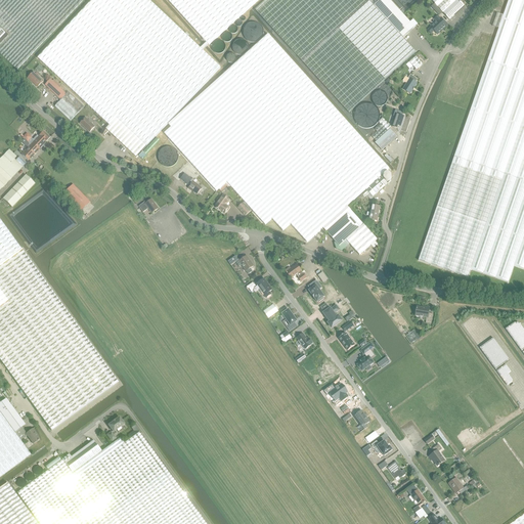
[(0,0),(0,27),(3,31),(9,36),(0,44),(0,53),(5,58),(17,71),(20,67),(38,49),(47,38),(62,23),(72,12),(83,0),(0,0)]
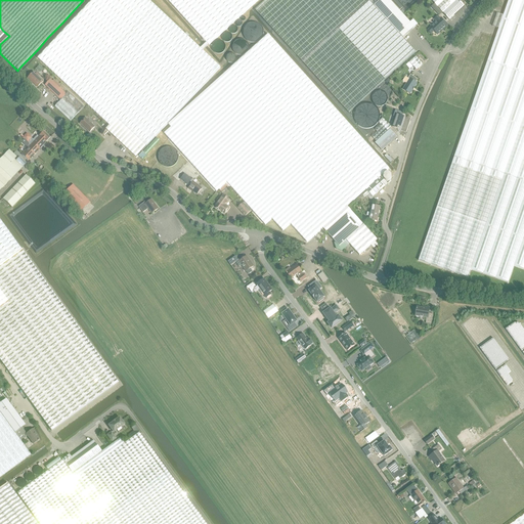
[(93,0),(38,58),(110,126),(116,119),(146,147),(221,69),(147,0),(93,0)]
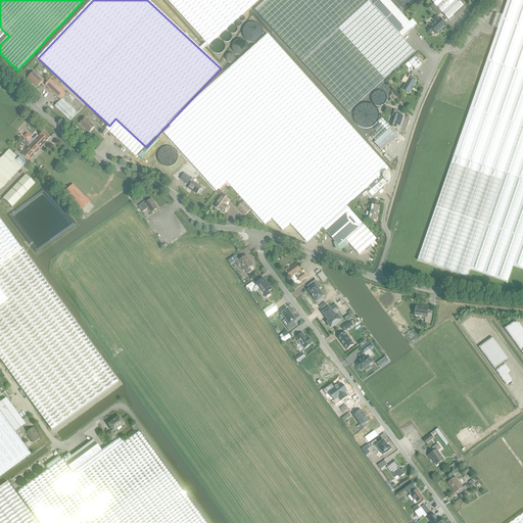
[(168,0),(209,46),(259,0),(168,0)]
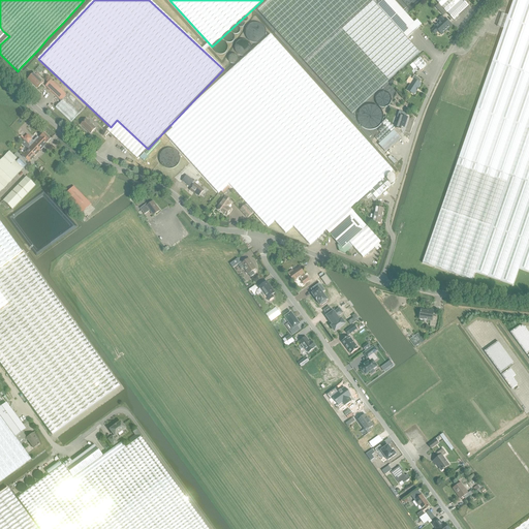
[(421,53),(408,38),(378,6),(383,0),(270,0),(258,10),(352,115),(421,53)]
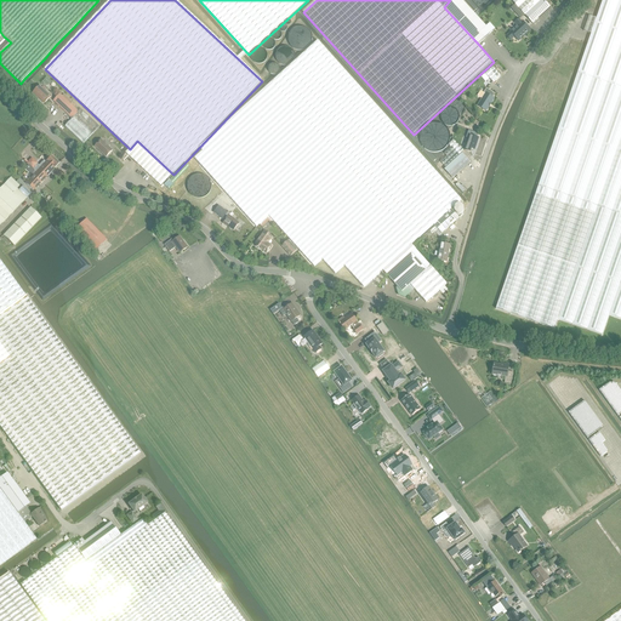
[(488,27),(462,0),(450,0),(444,7),(479,45),(496,29),(491,23),(488,27)]
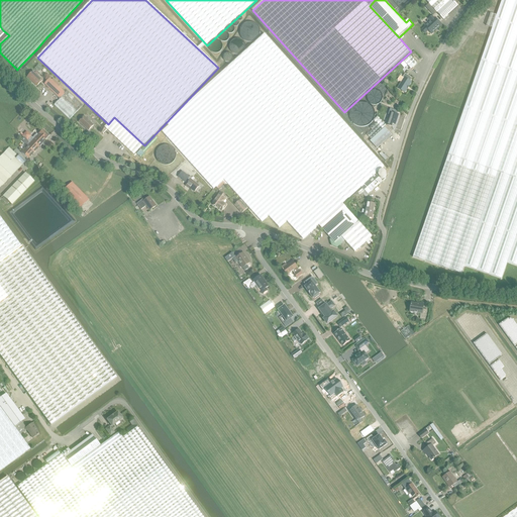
[(491,14),(486,26),(492,28),(479,68),(448,156),(413,257),(461,275),(464,267),(501,279),(507,263),(516,266),(516,0),(502,0),(497,16),(491,14)]
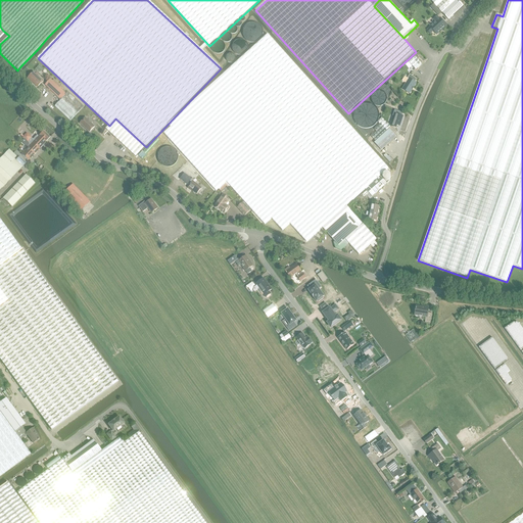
[(457,0),(432,0),(431,1),(448,20),(463,6),(458,0),(457,0)]
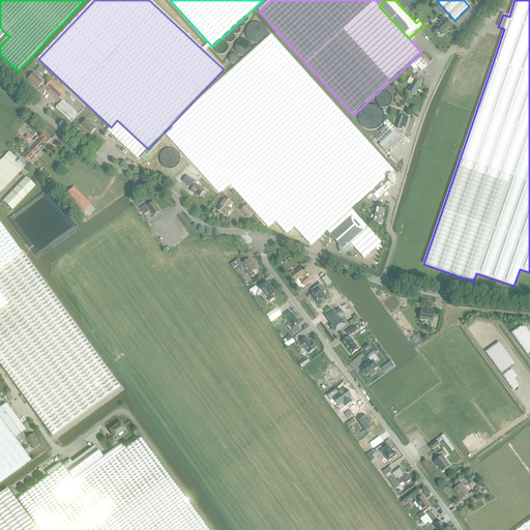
[(433,31),(436,35),(439,32),(442,35),(446,32),(451,27),(452,27),(445,19),(445,20),(443,17),(439,20),(441,23),(435,28),(436,28),(433,31)]
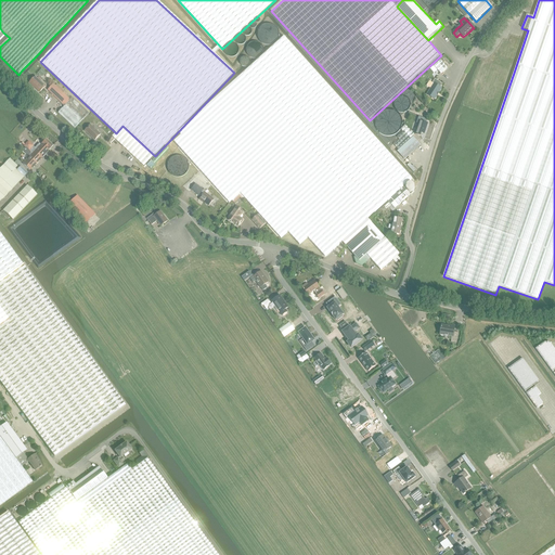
[(0,47),(10,38),(3,33),(0,29),(0,47)]
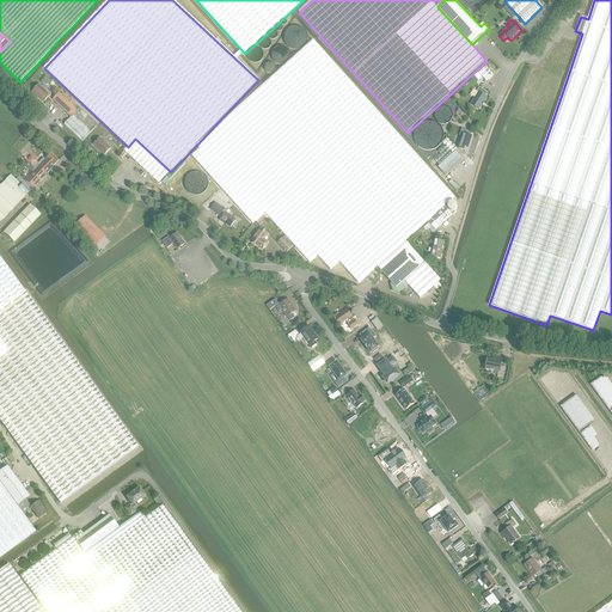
[(427,222),(445,207),(444,206),(452,197),(313,41),(196,146),(200,150),(191,157),(252,225),(264,213),(310,263),(317,256),(330,270),(340,262),(357,282),(377,265),(407,242),(427,222)]
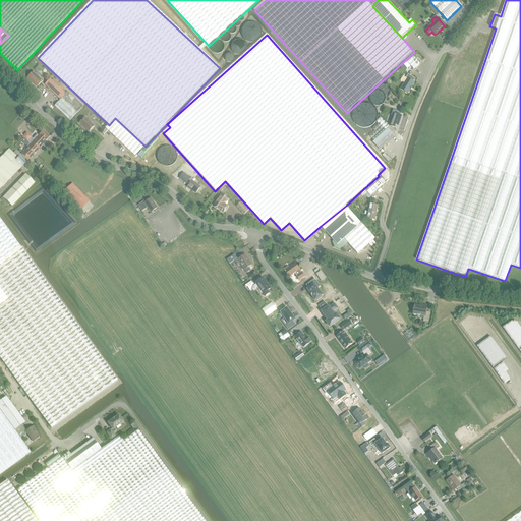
[(413,56),(407,62),(413,69),(420,64),(413,56)]
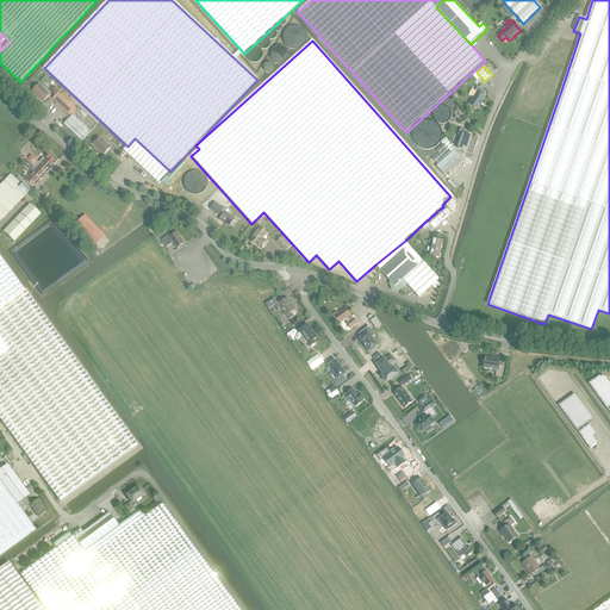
[(47,76),(41,81),(47,87),(51,81),(47,76)]
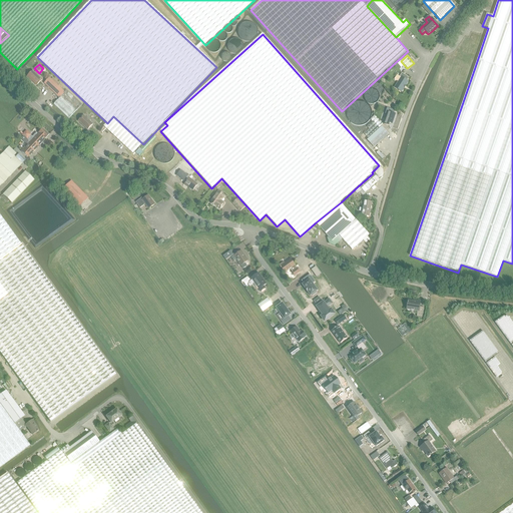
[(37,85),(42,80),(38,75),(38,74),(36,72),(35,73),(33,71),(28,76),(32,81),(33,80),(35,82),(34,82),(37,85)]
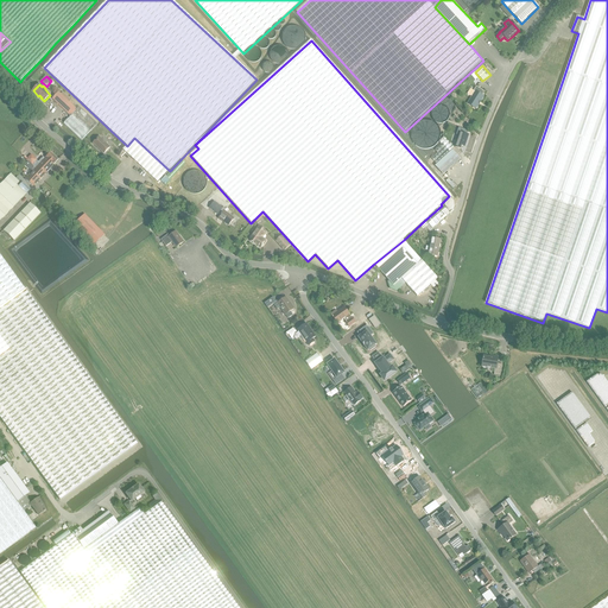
[(475,93),(468,105),(476,109),(479,105),(481,102),(483,97),(482,96),(485,93),(476,87),(474,92),(475,93)]
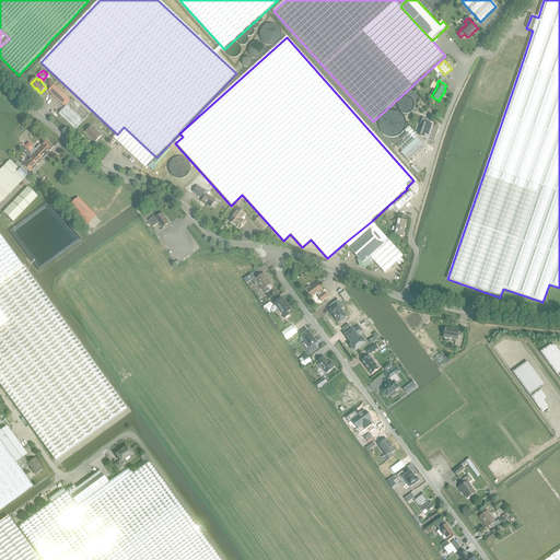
[(90,115),(73,100),(71,101),(63,94),(62,92),(54,85),(48,92),(65,107),(58,115),(74,130),(90,115)]
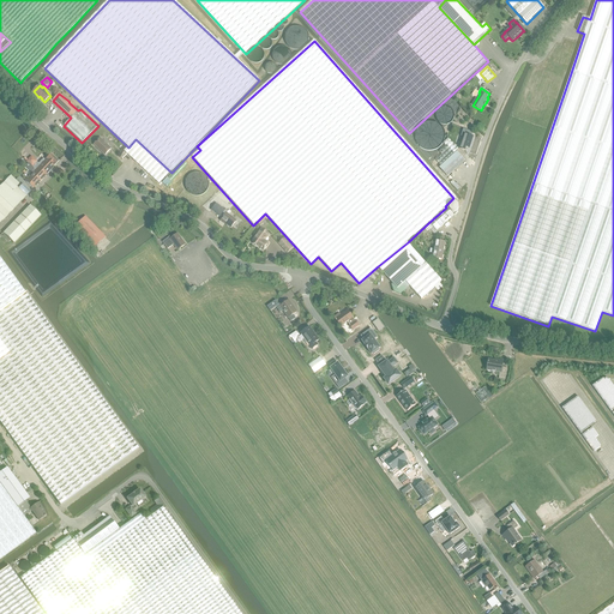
[(474,138),(471,137),(473,133),(464,130),(462,137),(464,138),(459,150),(465,151),(467,148),(469,149),(474,138)]
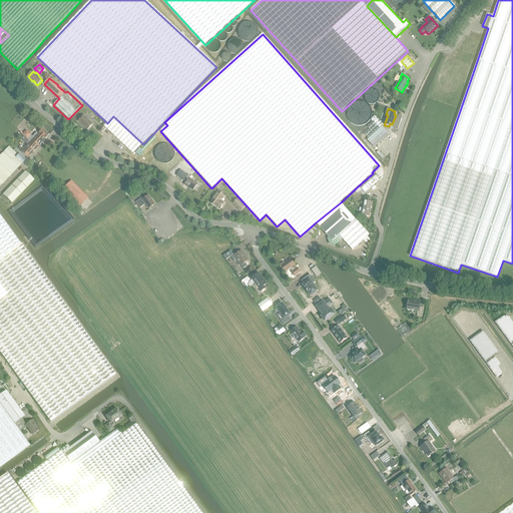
[(87,130),(93,125),(90,122),(90,121),(87,118),(87,119),(83,116),(78,121),(87,130)]
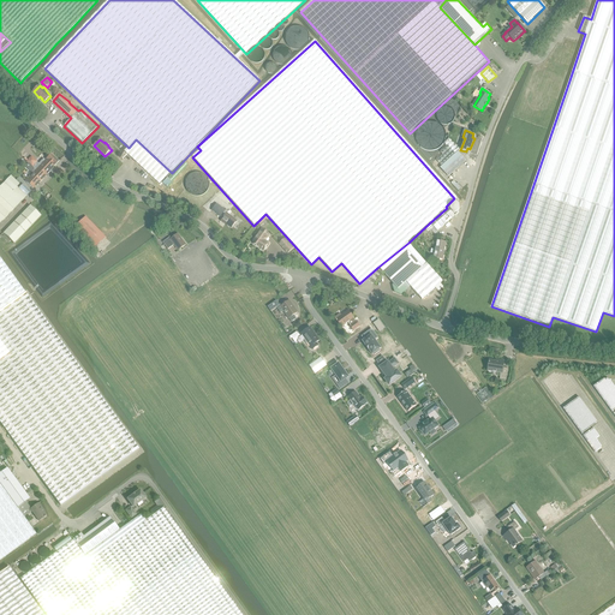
[(160,185),(172,173),(136,139),(129,148),(125,151),(125,153),(127,154),(160,185)]
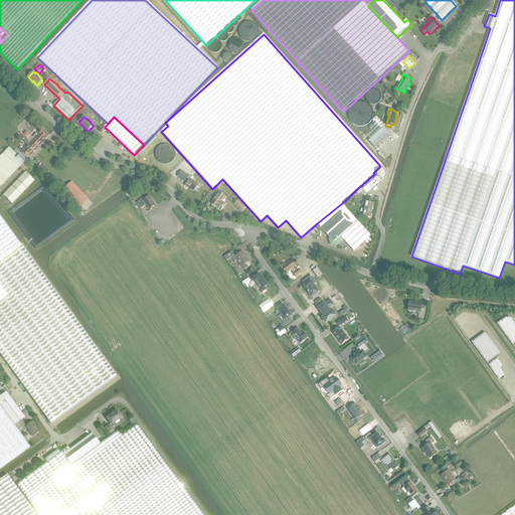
[(382,127),(384,125),(376,117),(372,121),(374,123),(369,128),(371,130),(366,135),(370,140),(369,141),(376,149),(390,136),(382,127)]
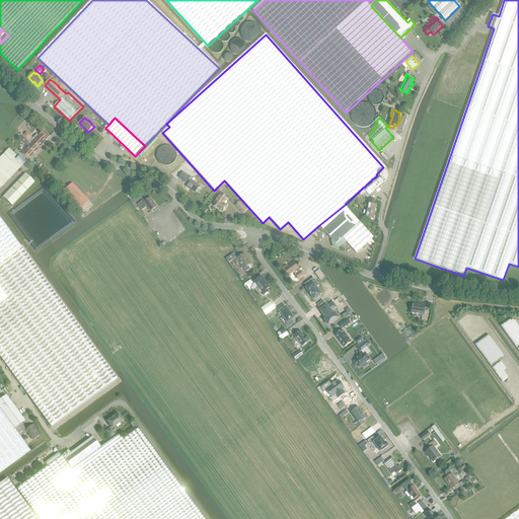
[(33,141),(32,141),(40,147),(41,147),(43,145),(43,144),(50,137),(43,131),(38,136),(36,135),(31,140),(33,141)]
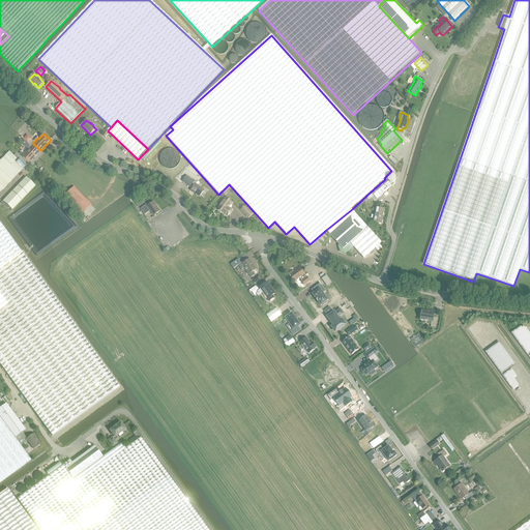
[(23,140),(27,143),(31,139),(27,135),(23,140)]
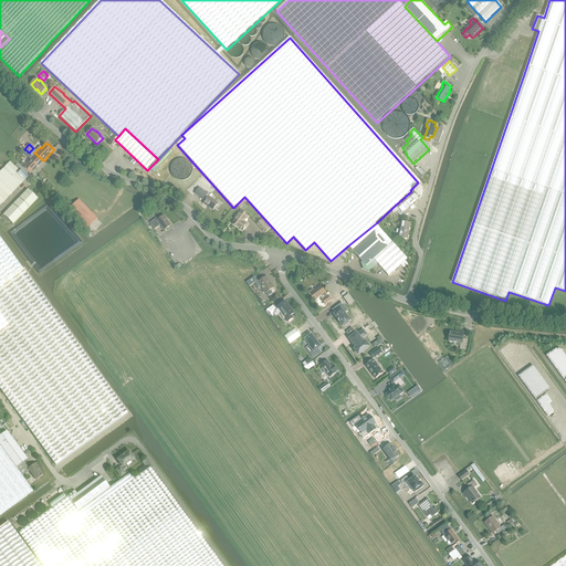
[(31,175),(43,160),(35,154),(23,167),(31,175)]
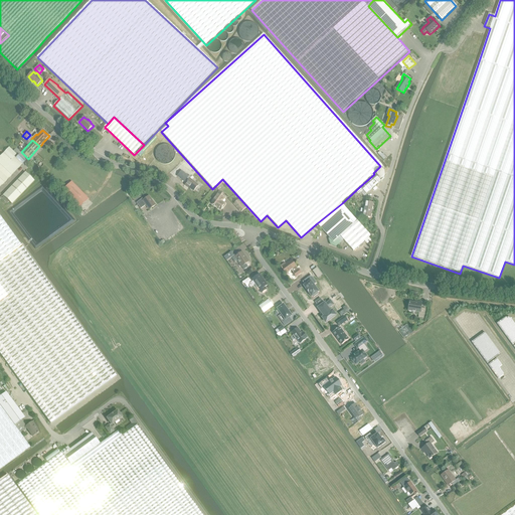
[(14,157),(16,155),(9,147),(0,156),(0,187),(22,164),(15,158),(14,157)]
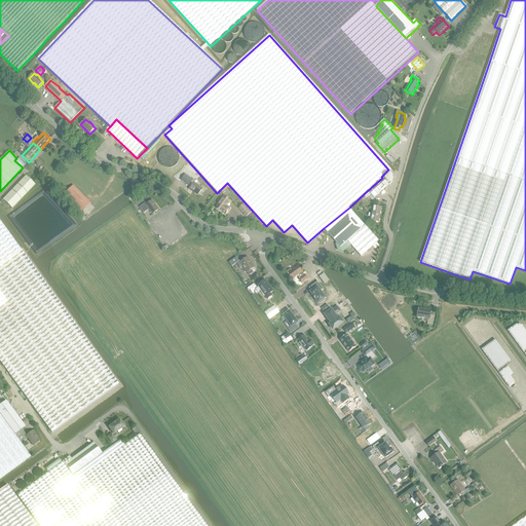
[(388,155),(386,157),(392,163),(395,161),(391,159),(392,158),(391,156),(390,157),(388,155)]
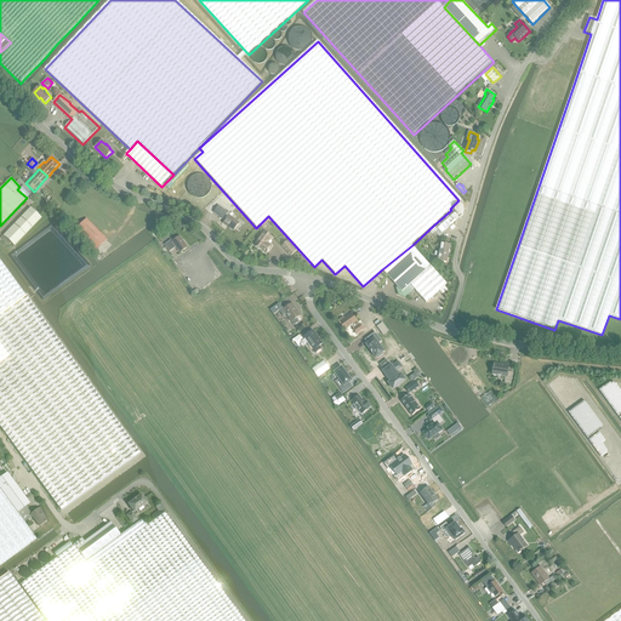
[(23,186),(18,191),(27,198),(32,193),(23,186)]
